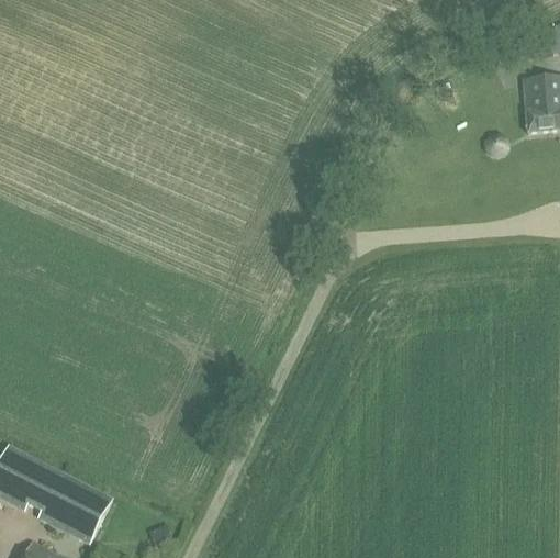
[(559,21),(540,31),(551,54),(559,49),(559,21)]
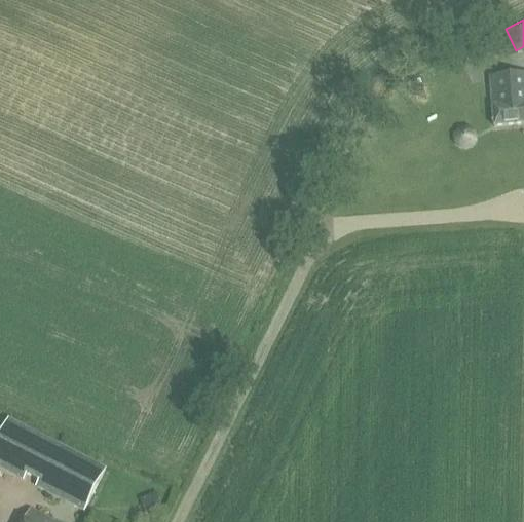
[(490,103),(492,123),(523,120),(523,70),(488,74),(490,103)]
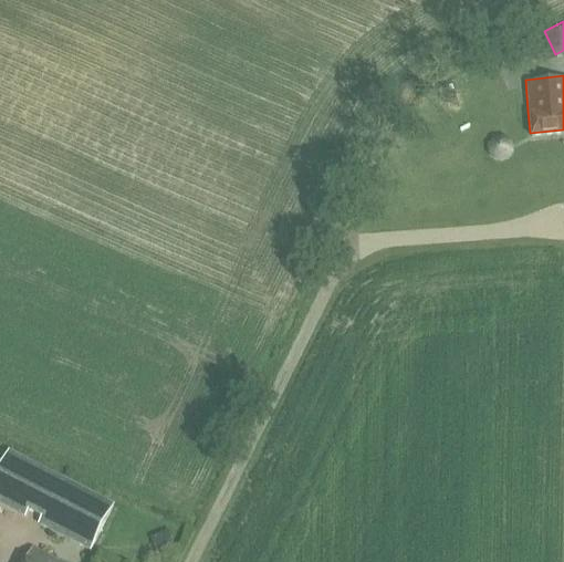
[(37,520),(89,545),(111,501),(60,475),(37,520)]
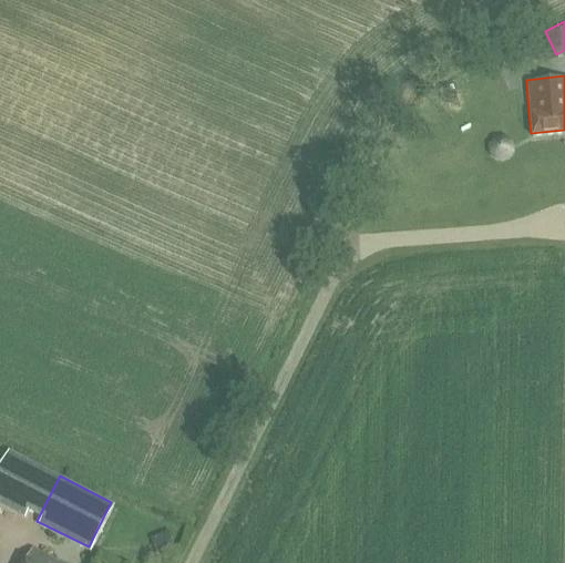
[(150,535),(155,551),(173,544),(166,529),(150,535)]
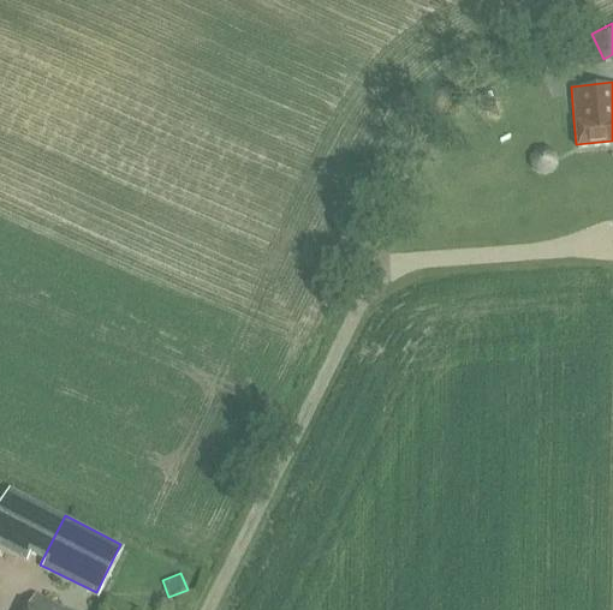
[(24,609),(71,609),(34,591),(24,609)]
